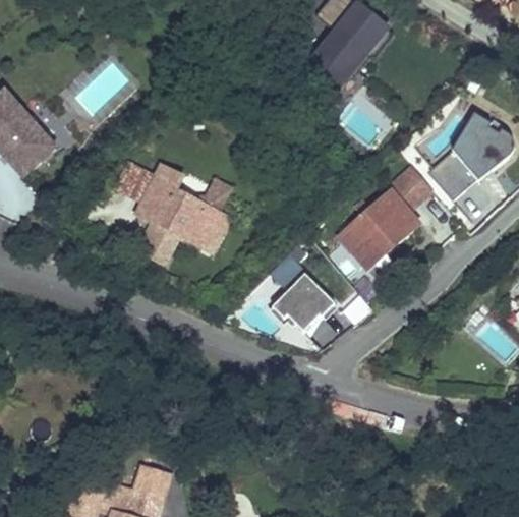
[(301,64),(331,89),(363,50),(375,59),(396,33),(356,0),(329,0),(318,13),(334,26),(301,64)]
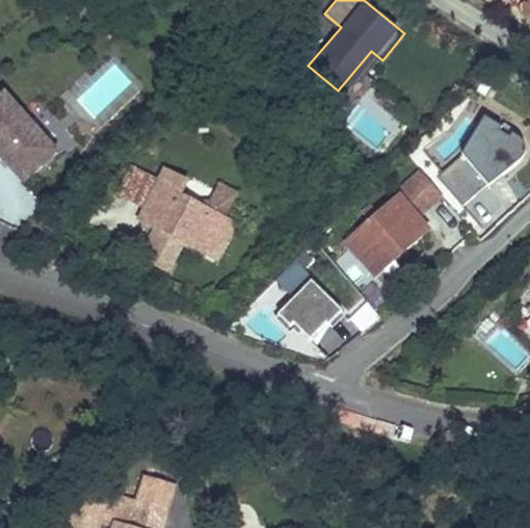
[(0,97),(0,150),(25,179),(59,149),(7,90),(0,97)]
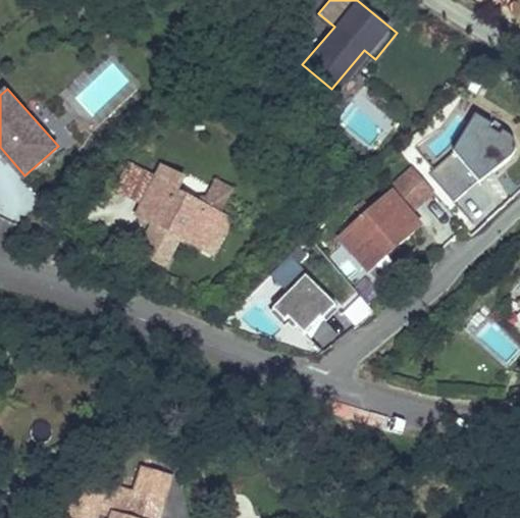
[(454,188),(470,175),(477,186),(516,157),(489,120),(433,160),(454,188)]
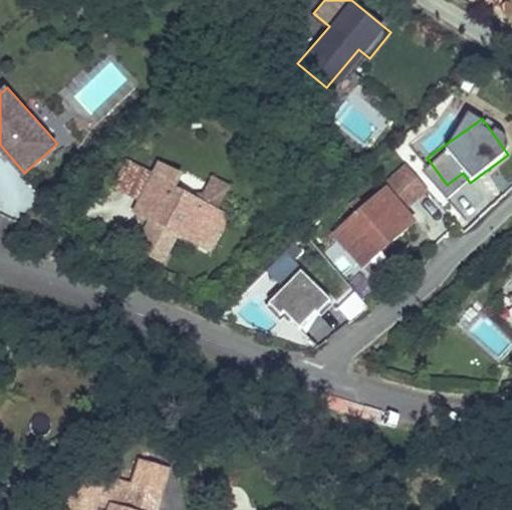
[(118,186),(143,198),(157,172),(132,159),(118,186)]
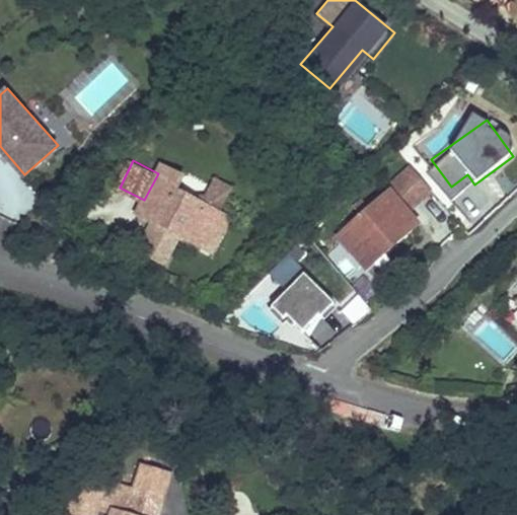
[(144,200),(139,211),(182,233),(185,228),(216,244),(231,216),(220,210),(205,202),(177,189),(185,174),(163,164),(158,173),(144,200)]
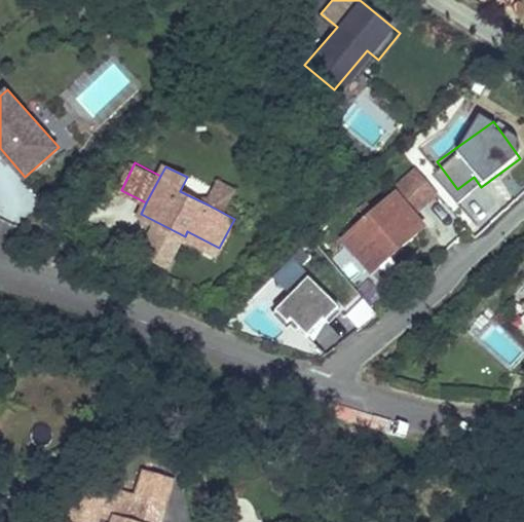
[(346,236),(371,265),(396,244),(399,248),(425,225),(414,212),(439,190),(418,168),(374,206),(369,199),(361,207),(369,217),(346,236)]
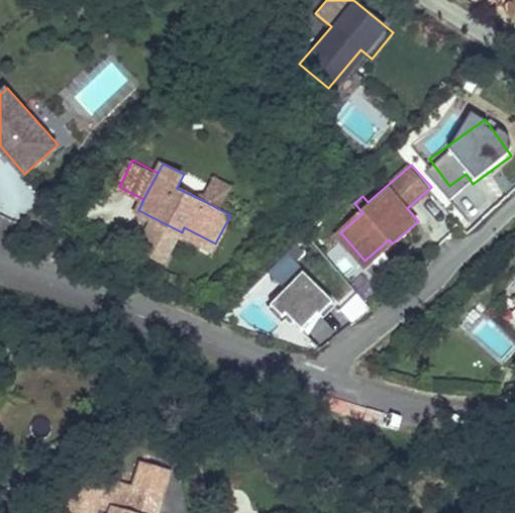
[(204,201),(219,209),(231,186),(215,178),(204,201)]
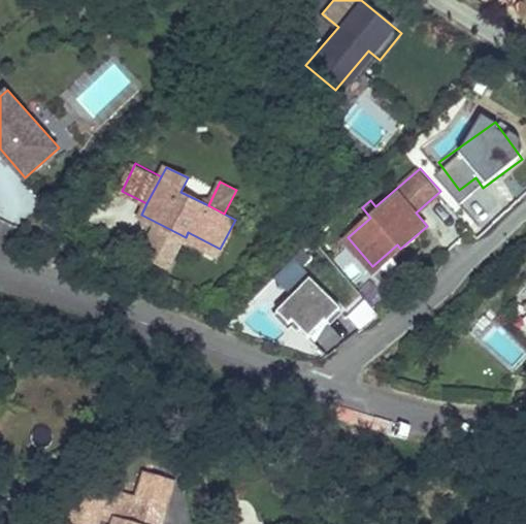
[(218,254),(220,249),(188,232),(186,237),(218,254)]
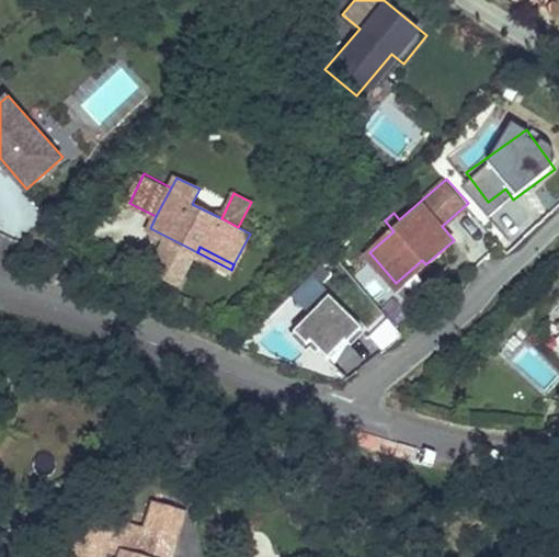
[(422,260),(396,283),(399,286),(425,264),(422,260)]
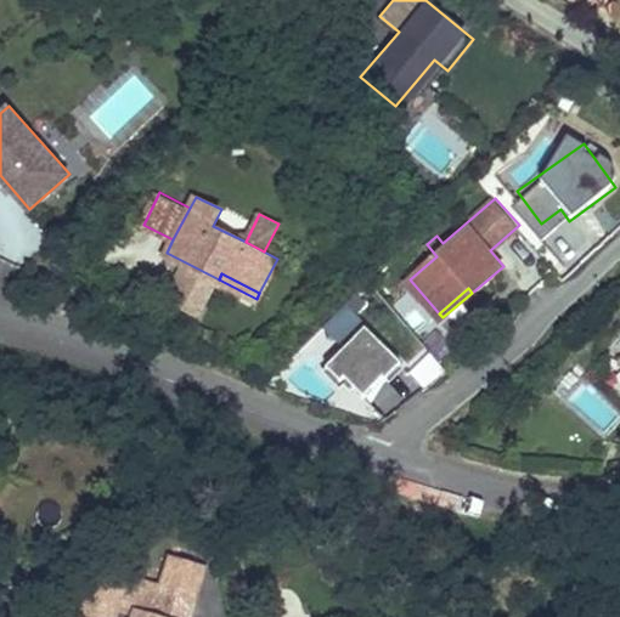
[(365,323),(326,362),(341,377),(344,373),(364,392),(398,358),(365,323)]
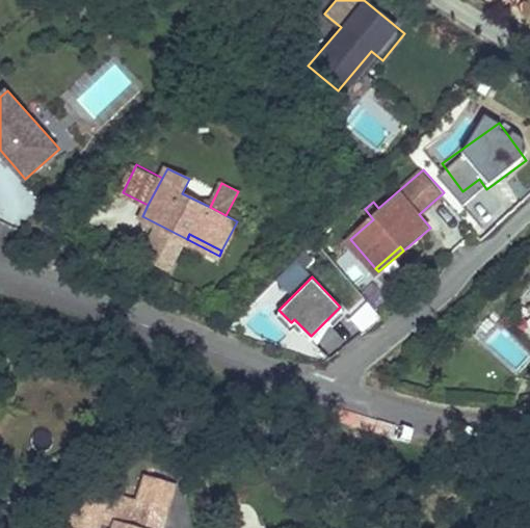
[(360,287),(340,307),(348,314),(367,295),(360,287)]
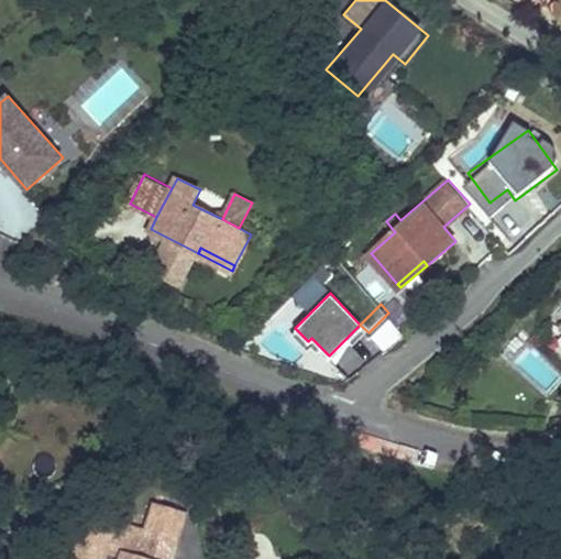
[(387,317),(370,332),(386,350),(403,336),(387,317)]
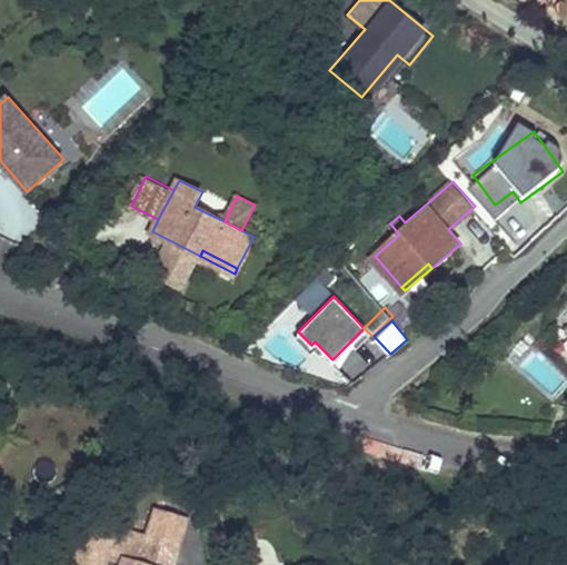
[(545,358),(536,368),(555,386),(565,376),(545,358)]
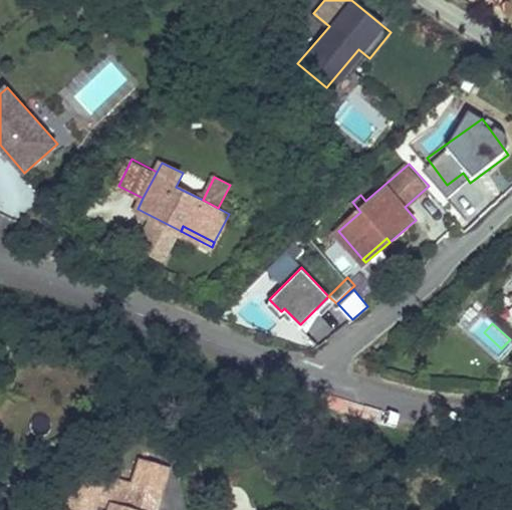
[(139,509),(117,502),(113,509),(97,509),(105,490),(133,500),(140,480),(87,460),(71,504),(74,506),(71,509),(139,509)]
